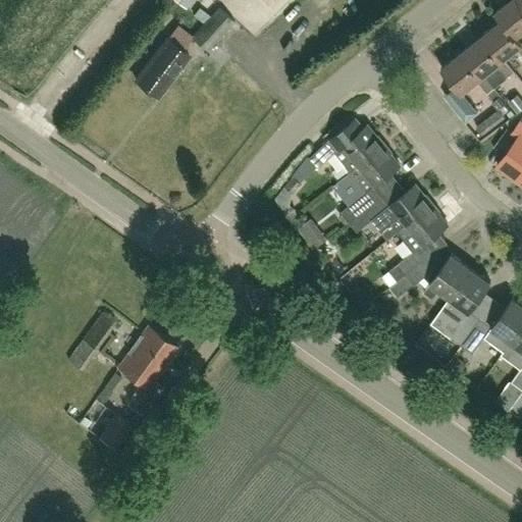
[(521,4),(518,0),(510,0),(494,12),(501,20),(502,20),(515,37),(516,37),(521,31),(521,4)]
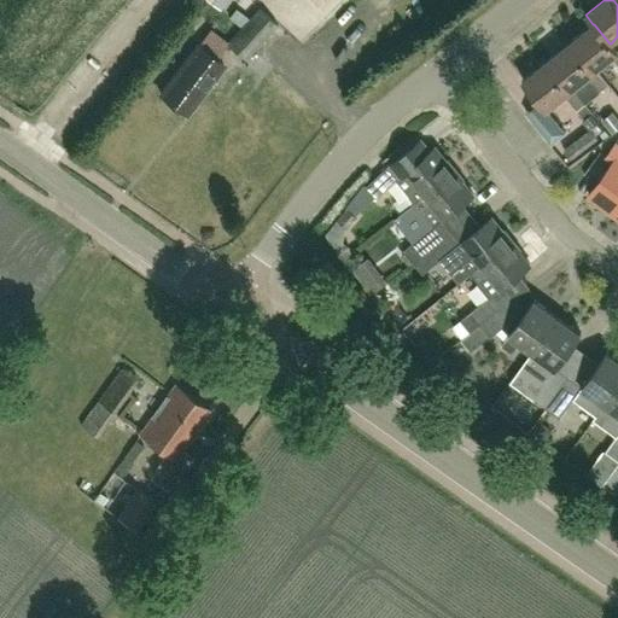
[(216,59),(227,45),(244,60),(277,25),(260,9),(227,44),(210,29),(161,94),(185,114),(223,64),(216,59)]
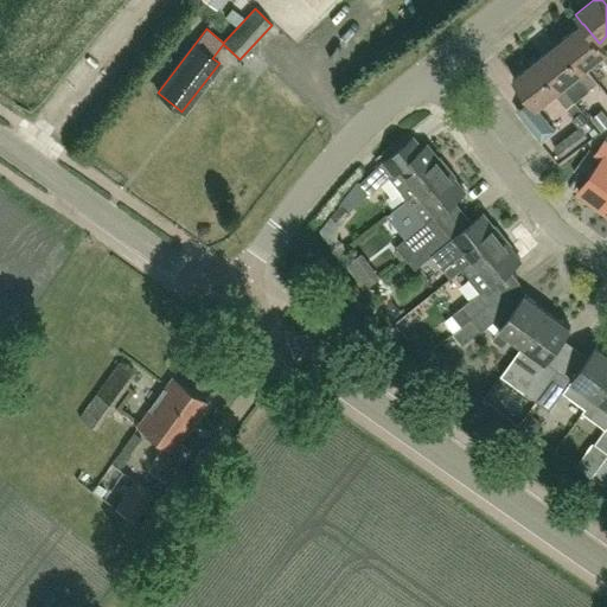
[(583,24),(582,24),(560,42),(583,71),(586,69),(600,57),(606,65),(606,50),(606,51),(600,43),(599,43),(583,24)]
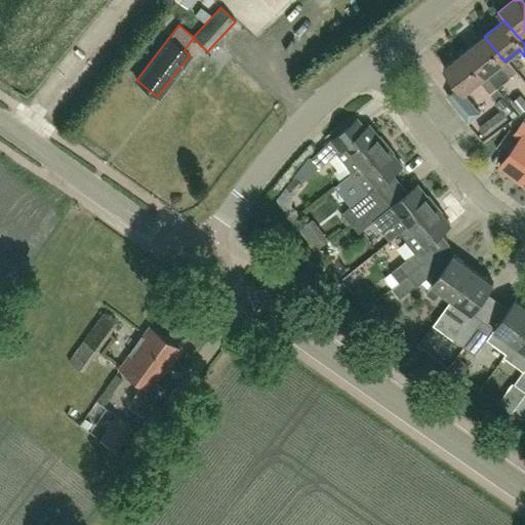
[(484,77),(486,76),(499,66),(510,79),(517,73),(507,59),(505,62),(484,36),(465,52),(484,77)]
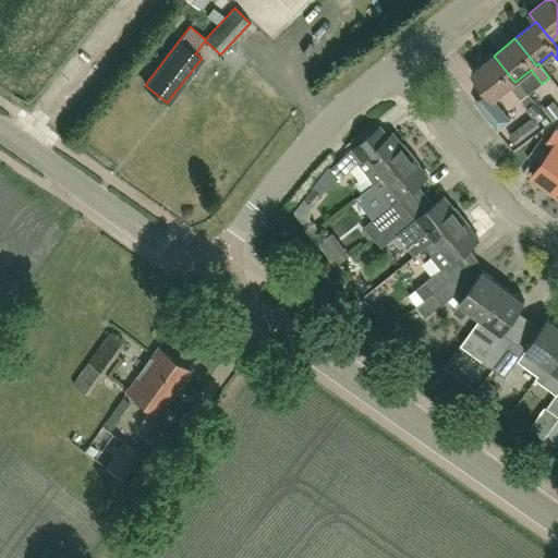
[(472,73),(487,93),(493,99),(509,87),(520,101),(529,95),(517,81),(514,82),(494,56),(472,73)]
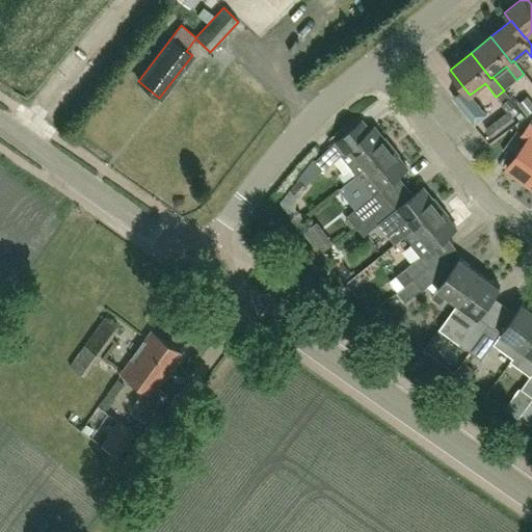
[(452,98),(467,115),(474,125),(486,115),(470,95),(464,88),(452,98)]
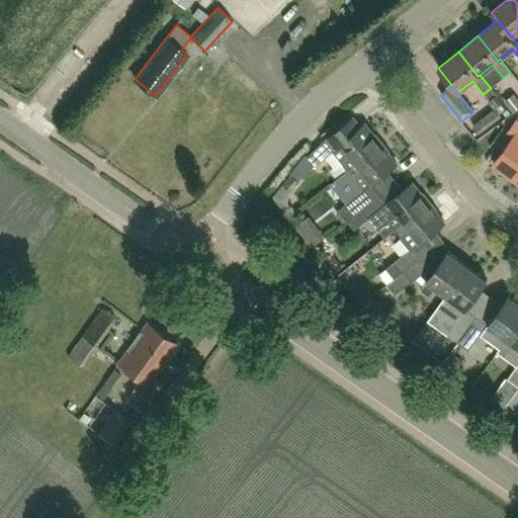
[(517,97),(512,91),(502,99),(512,112),(517,107),(517,97)]
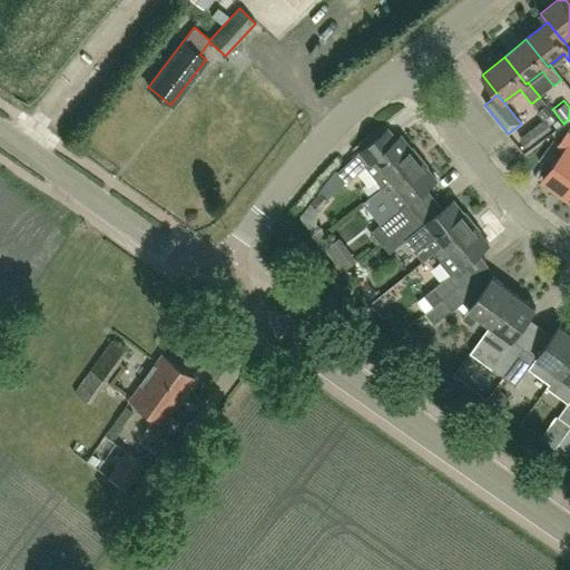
[(553,114),(547,105),(537,112),(543,120),(553,114)]
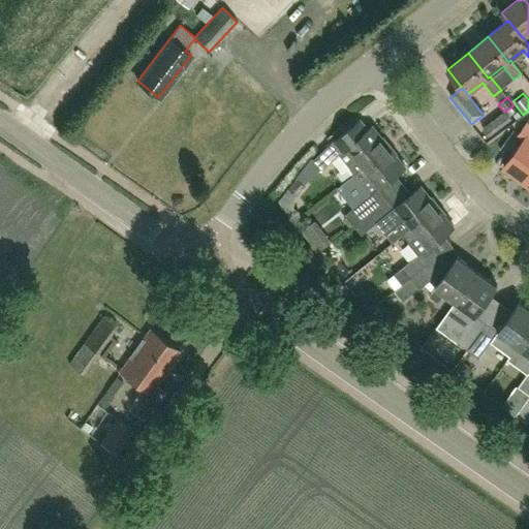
[(480,130),(487,138),(510,120),(504,113),(480,130)]
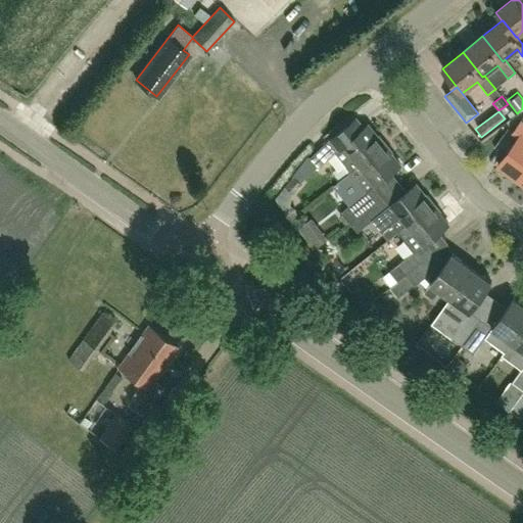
[(334,152),(344,164),(350,173),(384,146),(368,126),(364,129),(355,120),(330,140),(310,158),(319,168),(334,152)]
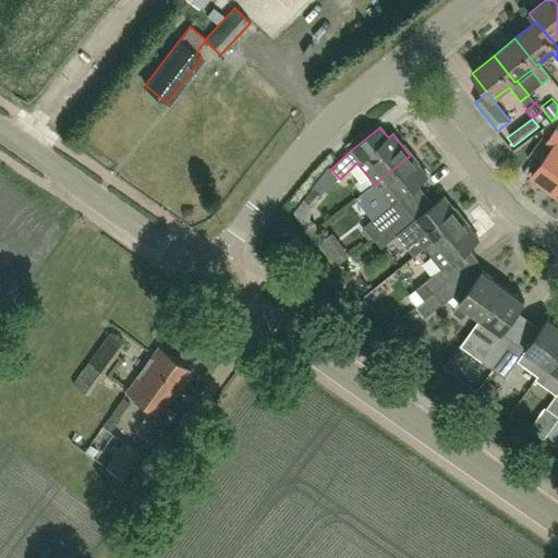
[(553,192),(557,184),(557,132),(555,131),(547,142),(553,146),(531,177),(553,192)]
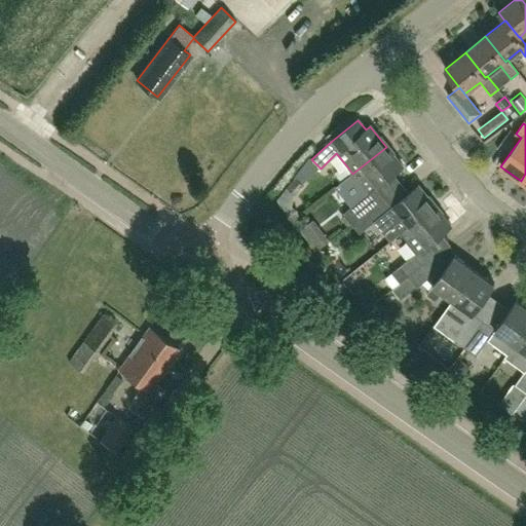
[(403,166),(386,147),(352,174),(359,182),(369,193),(343,214),(351,224),(370,209),(387,195),(379,186),(393,174),(403,166)]
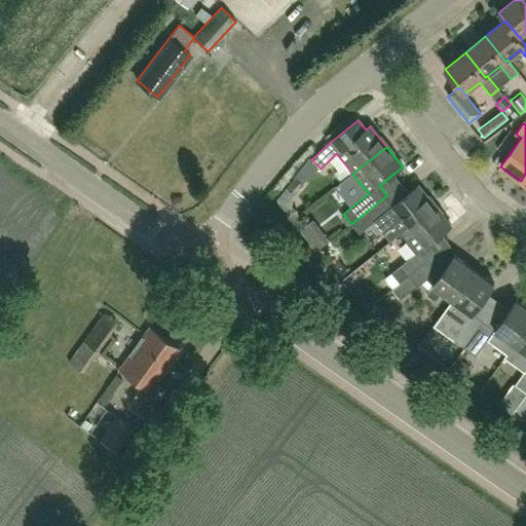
[(391,241),(401,233),(435,207),(417,186),(409,193),(395,204),(387,195),(370,209),(378,218),(375,221),(391,241)]
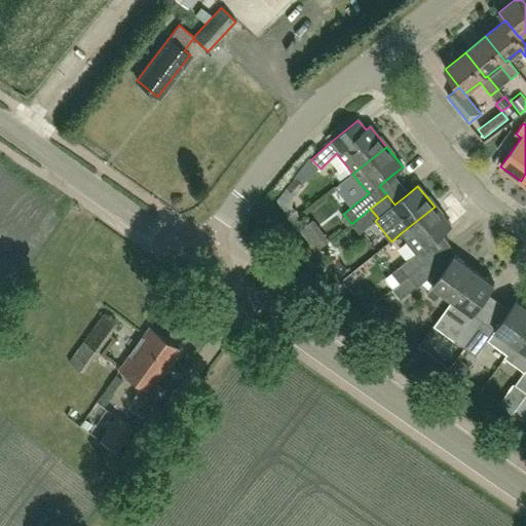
[(425,247),(450,226),(435,207),(401,233),(407,240),(406,241),(415,254),(391,273),(400,284),(408,277),(429,260),(429,259),(434,256),(425,247)]
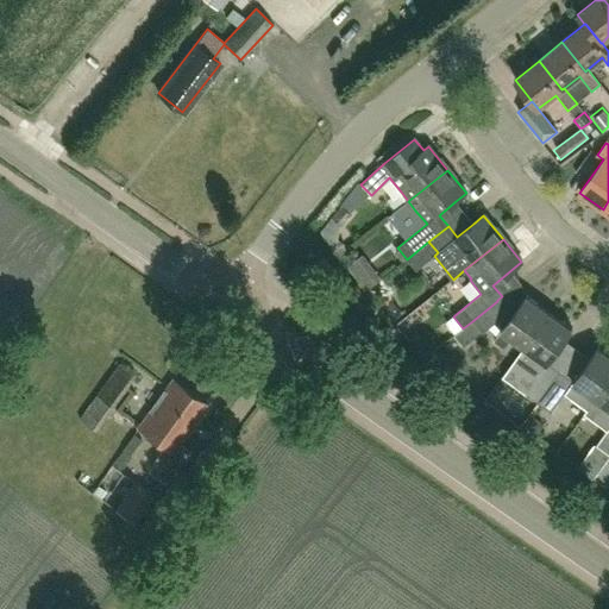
[(350,258),(366,283),(380,275),(364,250),(350,258)]
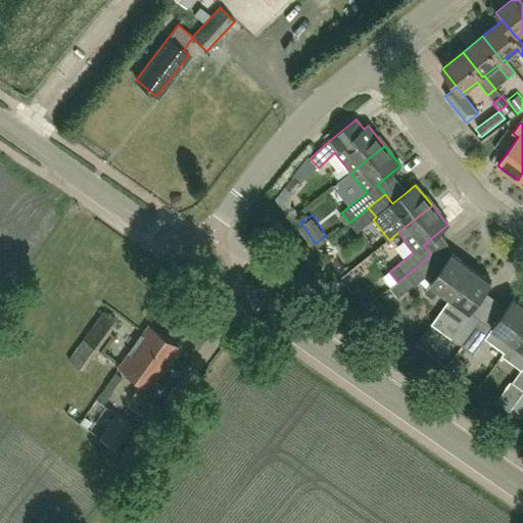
[(450,297),(472,269),(452,254),(425,292),(434,299),(440,290),(450,297)]
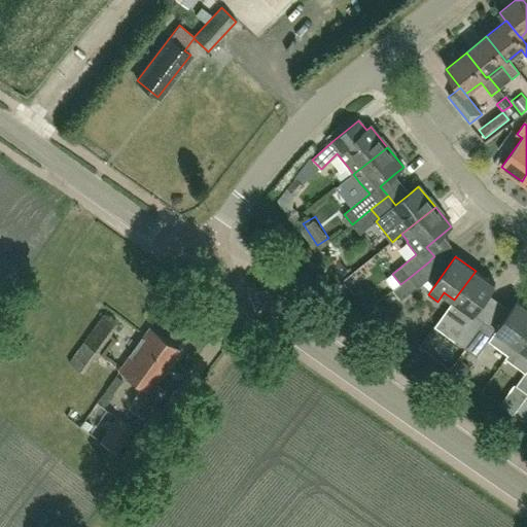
[(430,260),(409,278),(417,288),(440,271),(430,260)]
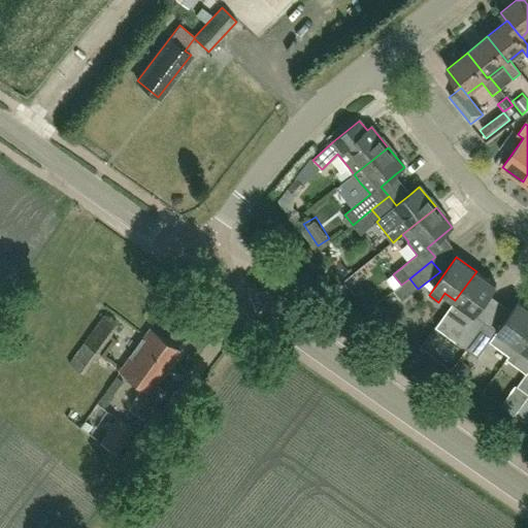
[(466,350),(486,323),(474,316),(496,285),(476,271),(455,300),(442,317),(462,331),(455,340),(466,350)]
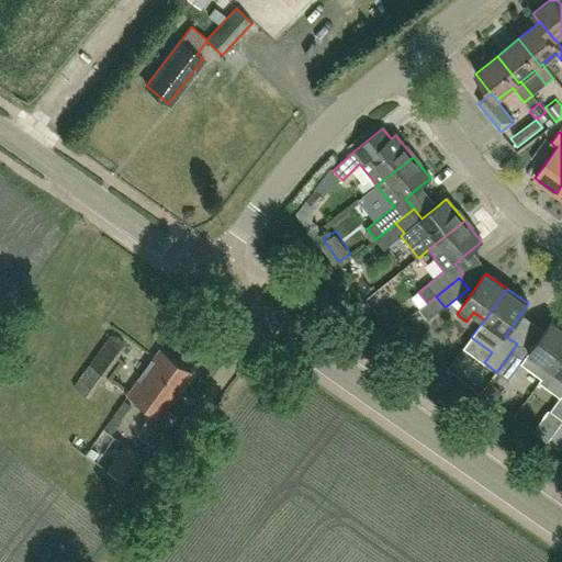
[(542,379),(561,350),(561,327),(552,321),(529,352),(517,344),(496,372),(508,381),(521,363),(542,379)]
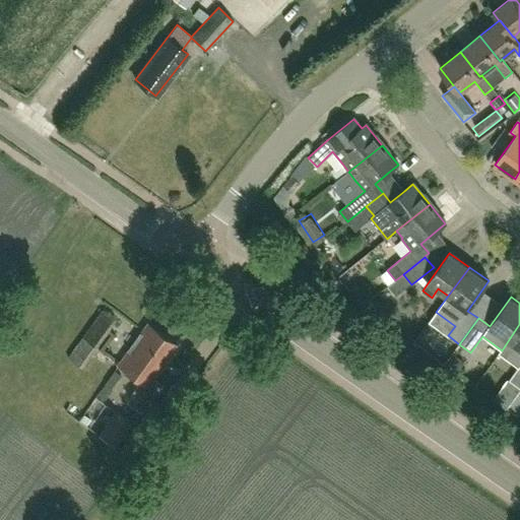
[(81,369),(116,321),(102,310),(67,359),(81,369)]
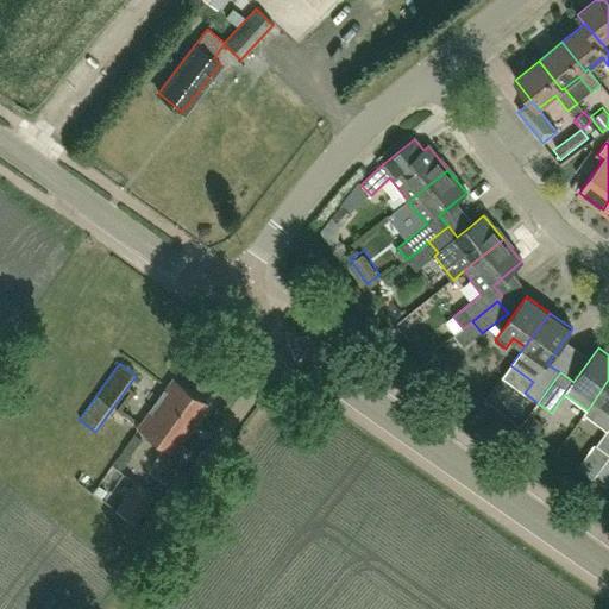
[(608,454),(608,380),(588,410),(584,414),(608,431),(596,446),(608,454)]
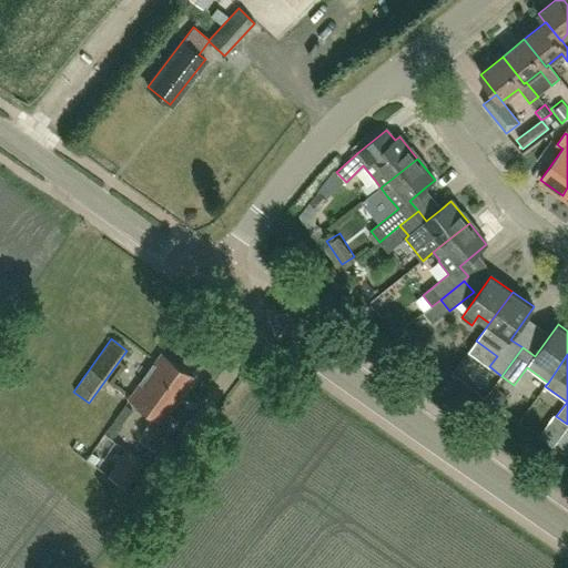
[(129,399),(152,417),(143,428),(162,443),(178,422),(166,414),(192,378),(161,355),(129,399)]
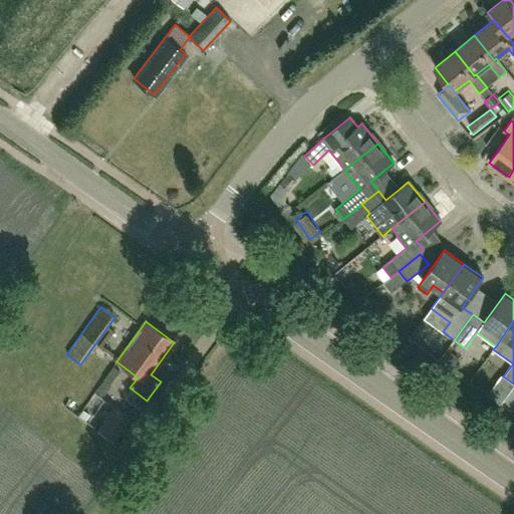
[(171,402),(186,382),(174,373),(160,394),(161,395),(151,408),(148,406),(118,446),(130,454),(169,401),(171,402)]
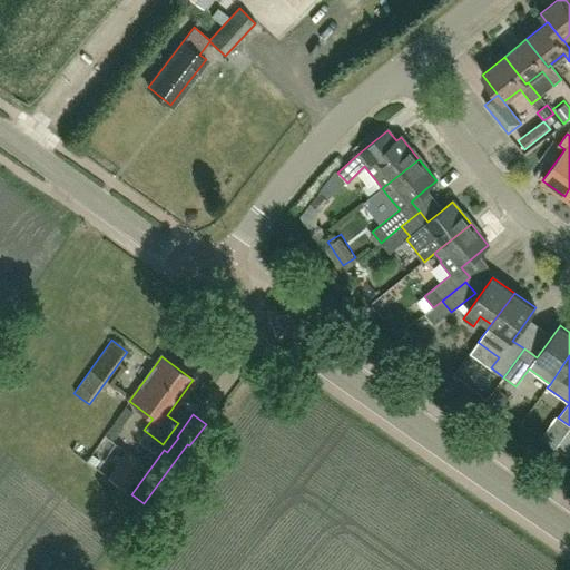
[(126,490),(126,489),(144,464),(125,452),(107,478),(126,490)]
